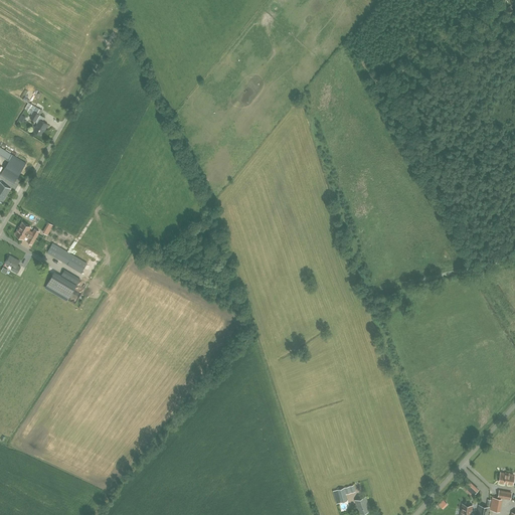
[(35,121),(39,115),(42,110),(29,102),(26,109),(33,113),(30,118),(35,121)]
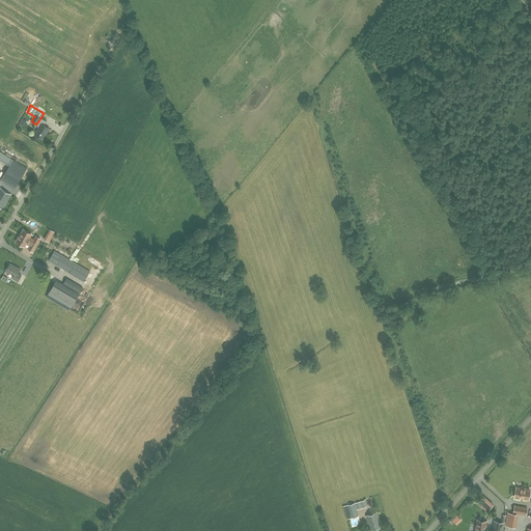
[(45,136),(44,135),(46,132),(47,132),(49,128),(42,123),(36,131),(37,131),(35,135),(42,139),(43,138),(45,136)]
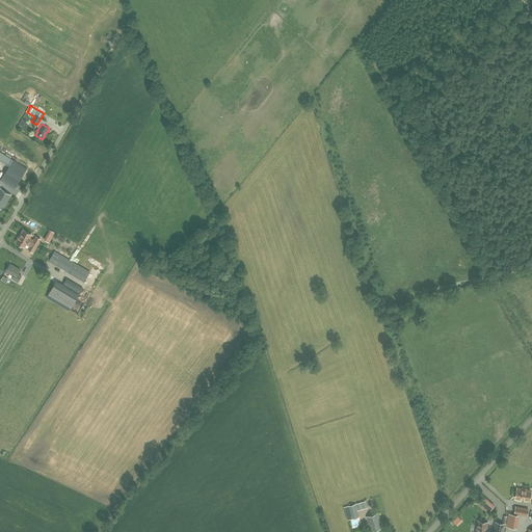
[(27,168),(14,160),(0,151),(0,159),(9,166),(1,180),(15,189),(27,168)]
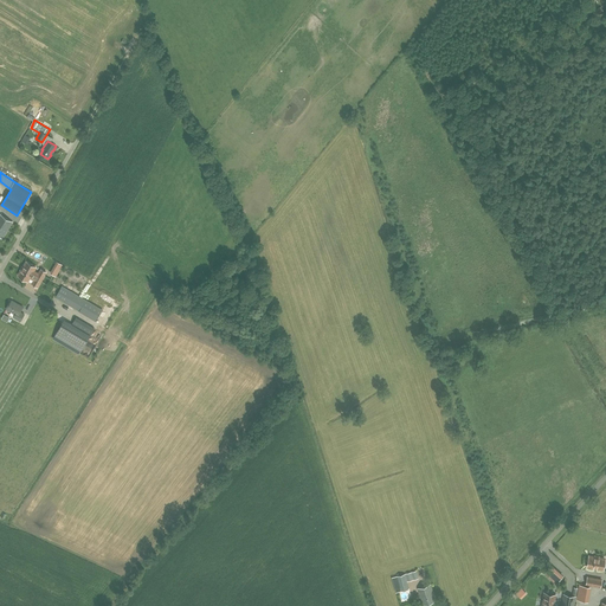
[(0,214),(0,236),(2,238),(13,221),(0,214)]
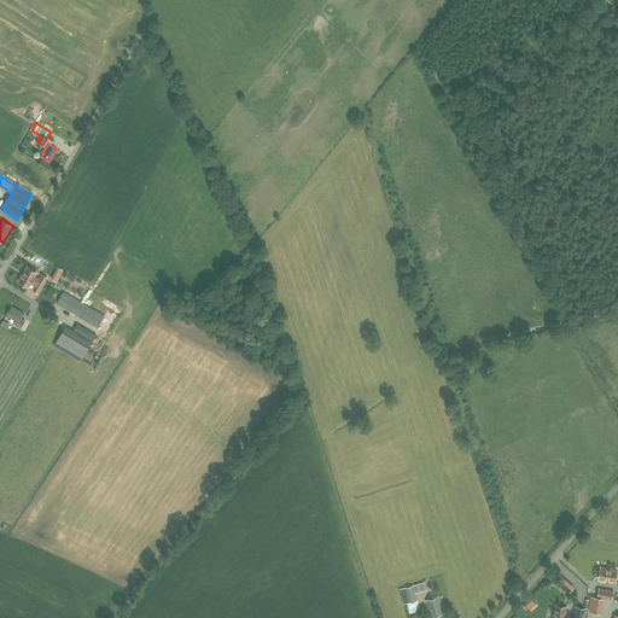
[(36,273),(27,267),(18,280),(29,286),(30,283),(35,286),(33,289),(39,292),(47,278),(42,274),(39,279),(35,277),(36,273)]
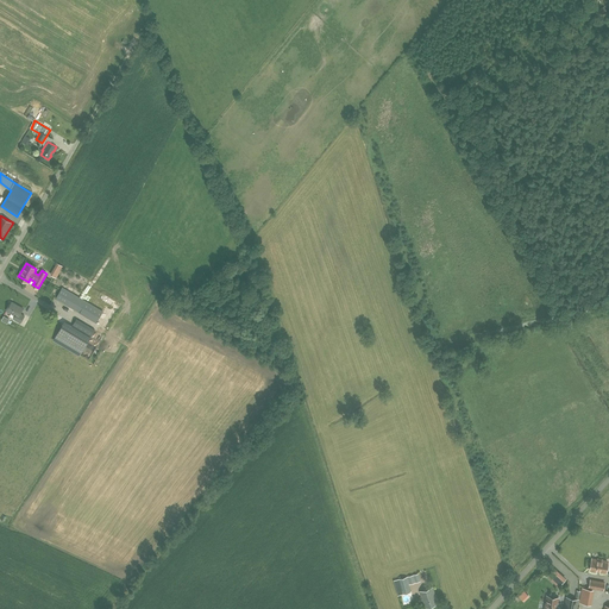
[(62,267),(56,263),(52,270),(54,271),(52,275),(56,277),(62,267)]
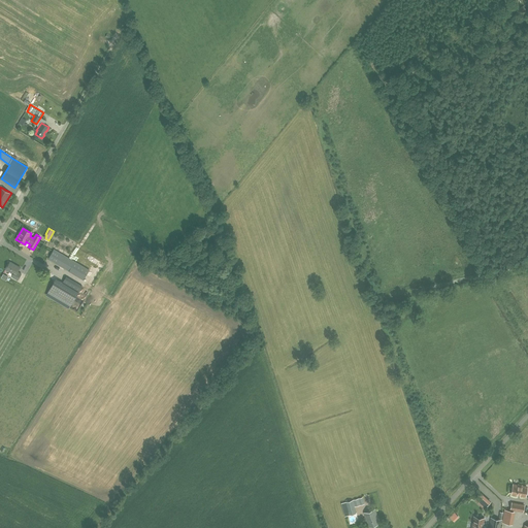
[(84,279),(89,269),(54,250),(48,259),(84,279)]
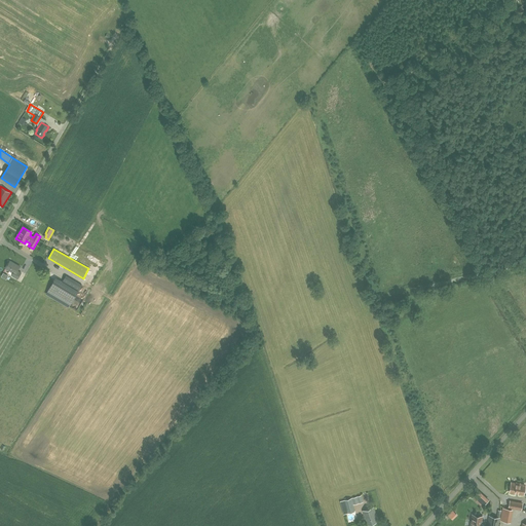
[(17,278),(21,272),(17,270),(20,266),(10,261),(6,268),(15,273),(14,276),(17,278)]
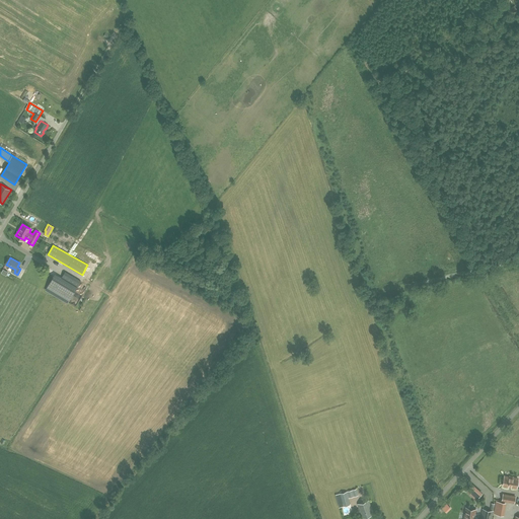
[(65,272),(62,277),(69,282),(73,276),(65,272)]
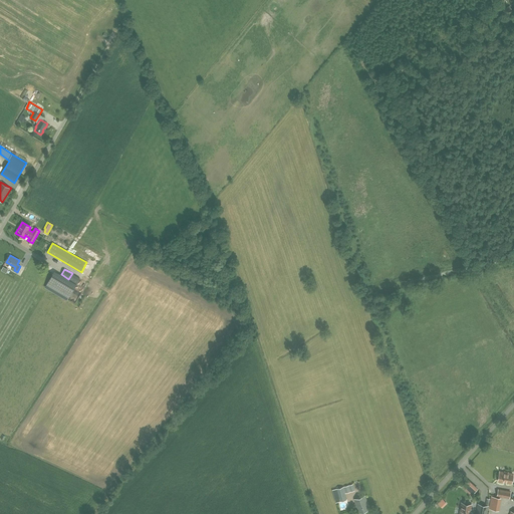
[(67,299),(74,288),(52,275),(45,286),(67,299)]
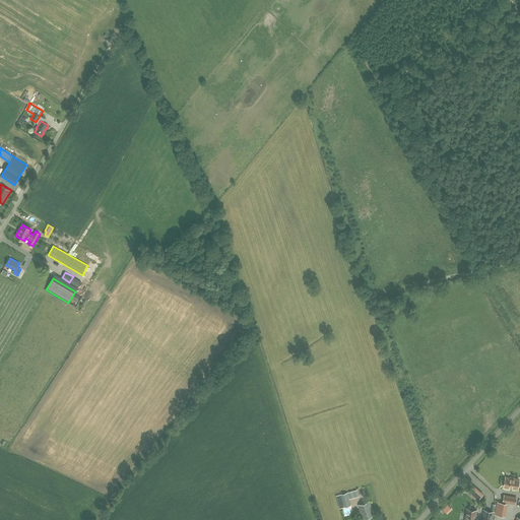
[(504,486),(510,488),(510,486),(512,486),(512,488),(517,489),(519,479),(514,478),(514,477),(511,477),(506,476),(504,486)]
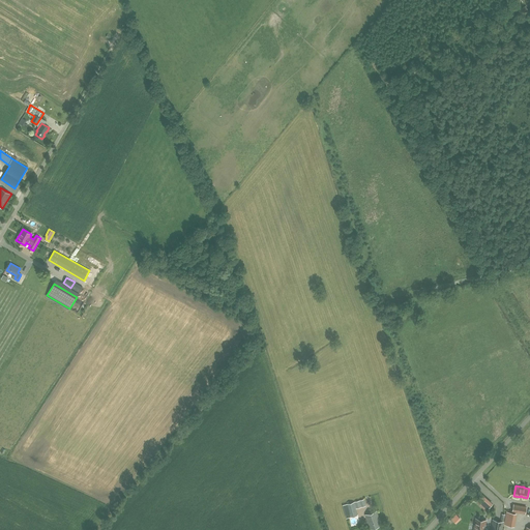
[(343,505),(347,519),(357,514),(356,508),(365,506),(364,499),(354,502),(343,505)]
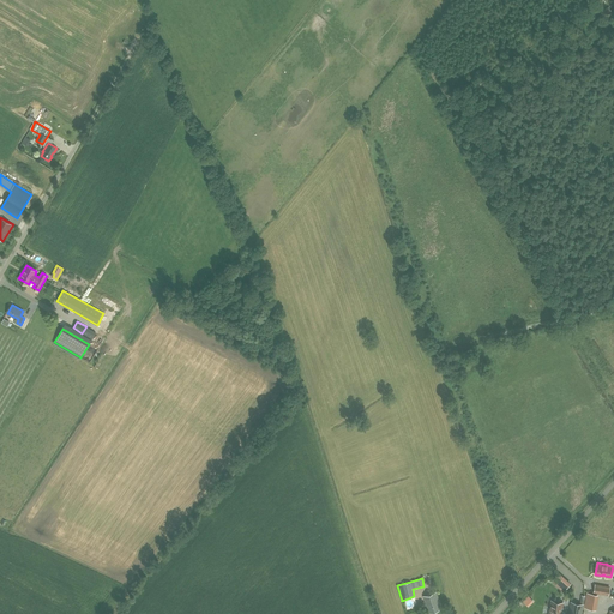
[(609,588),(595,584),(594,593),(608,595),(609,588)]
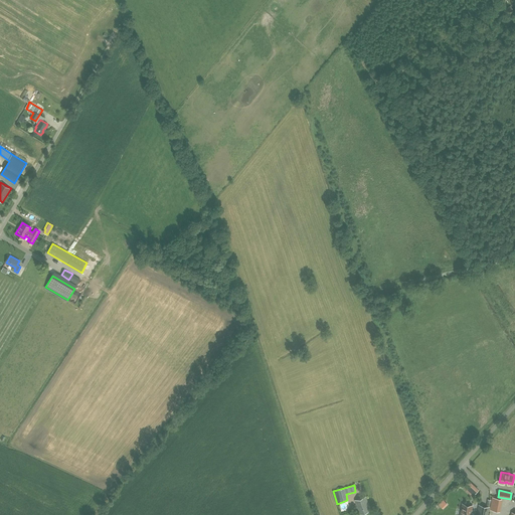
[(366,497),(355,500),(359,514),(370,511),(366,497)]
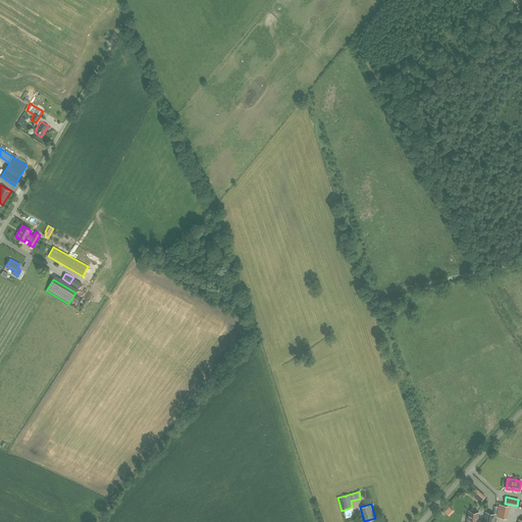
[(477,521),(477,520),(476,520),(477,517),(478,517),(479,512),(468,511),(466,521),(477,521)]
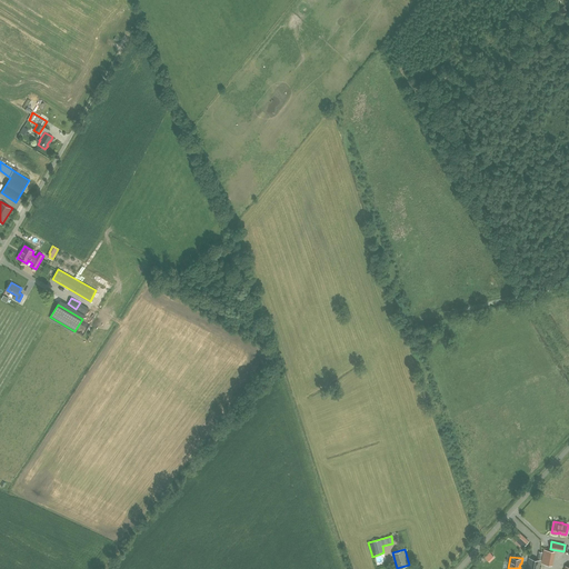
[(529,558),(527,568),(539,568),(541,560),(529,558)]
